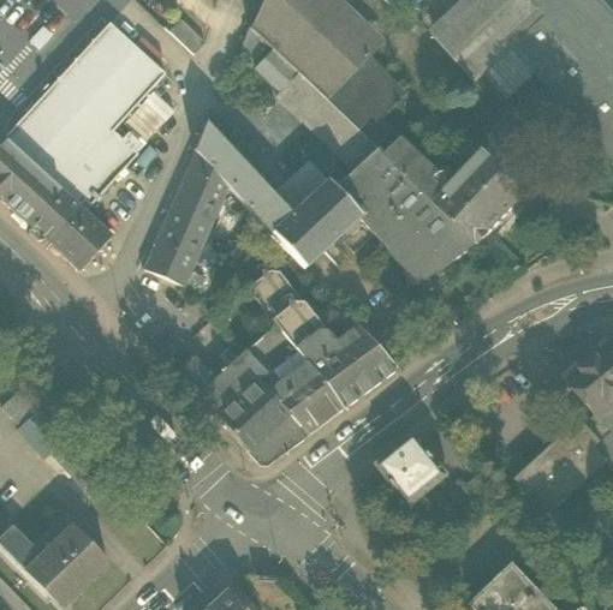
[(328,99),(372,53),(315,0),(262,0),(253,27),(301,72),(328,99)]
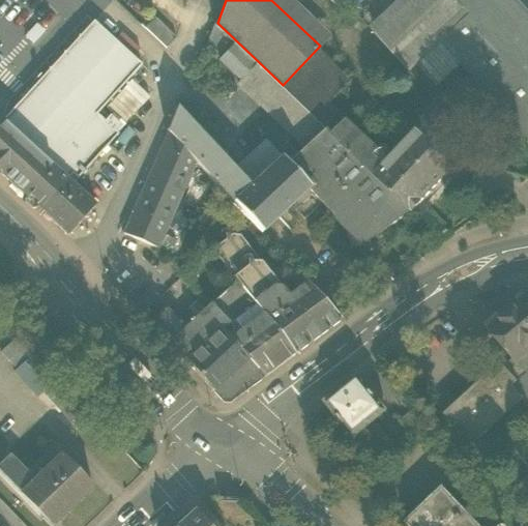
[(271,0),(320,46),(332,33),(297,0),(271,0)]
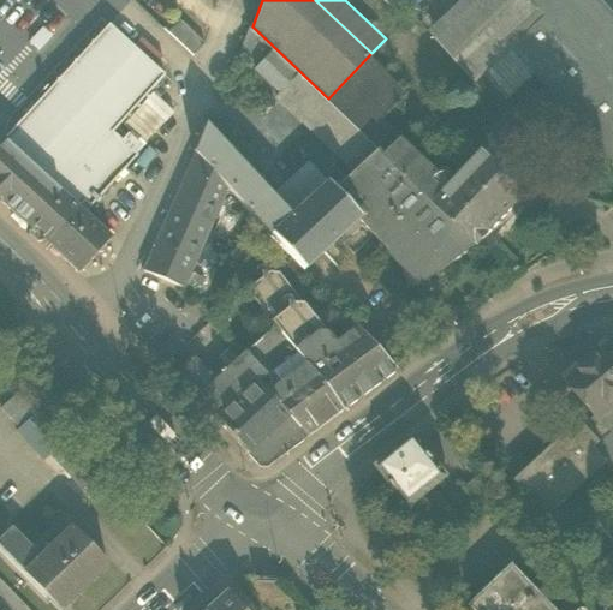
[(462,0),(430,29),(436,36),(476,0),(462,0)]
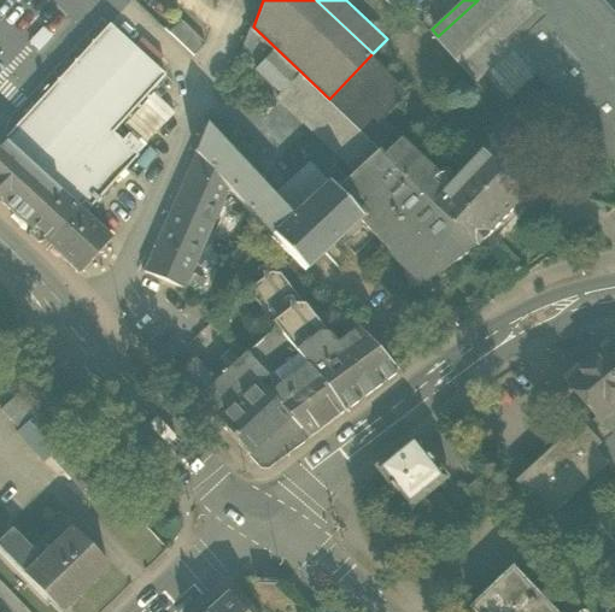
[(539,71),(614,154),(614,31),(586,0),(478,0),(438,36),(478,80),(487,72),(516,46),(539,71)]
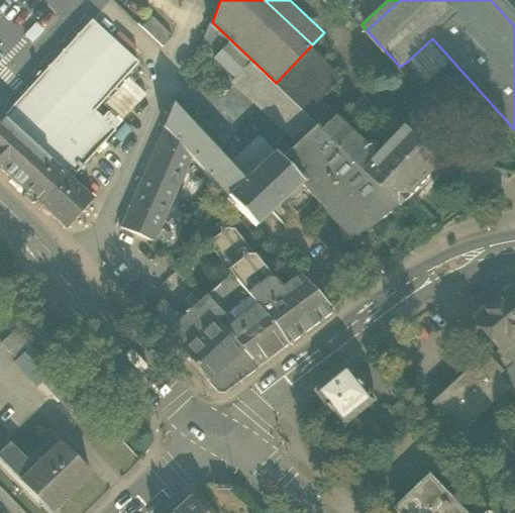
[(514,7),(508,0),(491,0),(514,26),(514,7)]
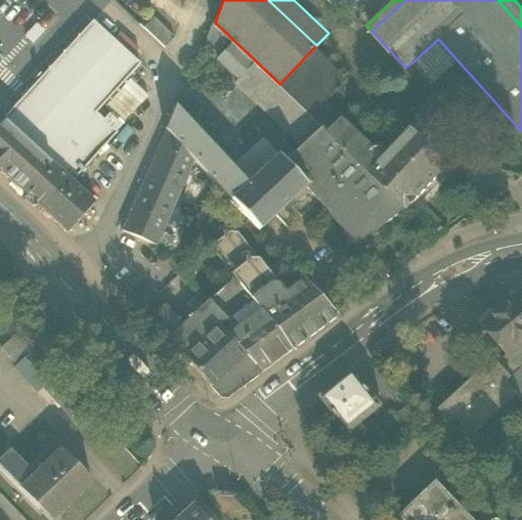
[(144,25),(165,44),(175,34),(154,14),(144,25)]
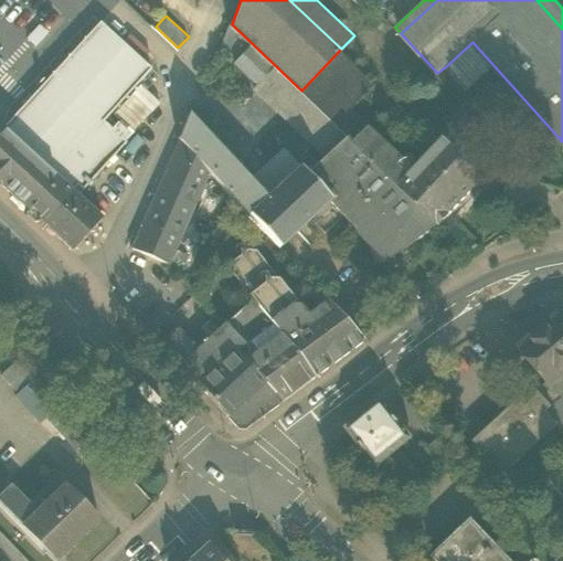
[(3,125),(73,188),(78,182),(84,188),(128,139),(126,138),(114,127),(105,118),(152,66),(102,19),(6,124),(6,123),(3,125)]
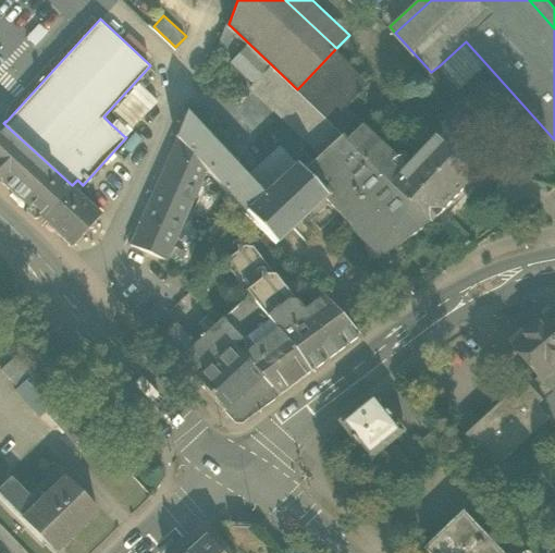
[(486,64),(466,41),(440,65),(460,88),(486,64)]
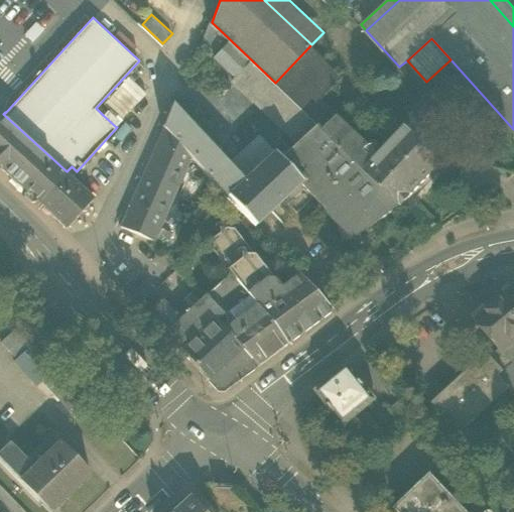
[(215,54),(237,76),(252,60),(230,39),(215,54)]
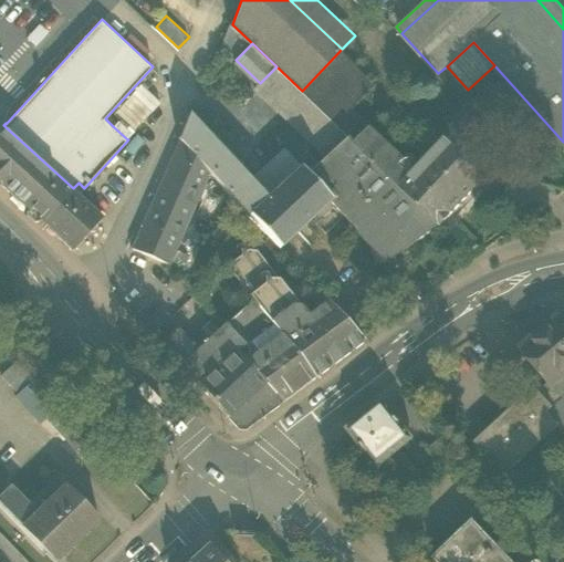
[(377,83),(342,49),(302,91),(338,125),(348,135),(356,143),(373,126),(353,107),(377,83)]
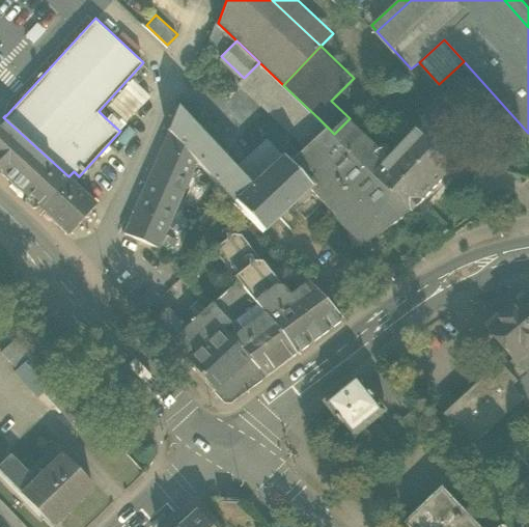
[(242,81),(299,135),(317,118),(259,62),(244,78),(242,81)]
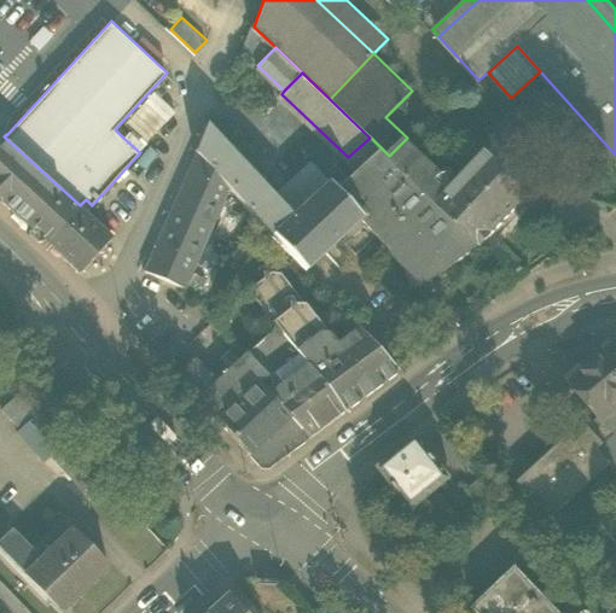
[(176,110),(155,89),(126,122),(133,129),(125,139),(138,151),(176,110)]
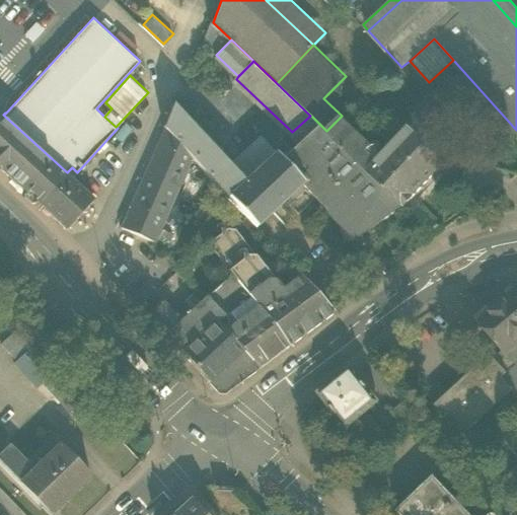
[(213,178),(229,196),(246,178),(231,162),(174,101),(164,126),(165,127),(193,156),(213,178)]
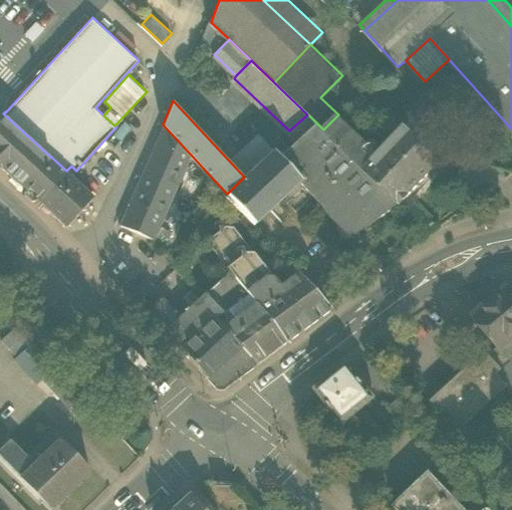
[(25,186),(40,200),(66,171),(3,113),(0,116),(0,164),(24,186),(25,186)]
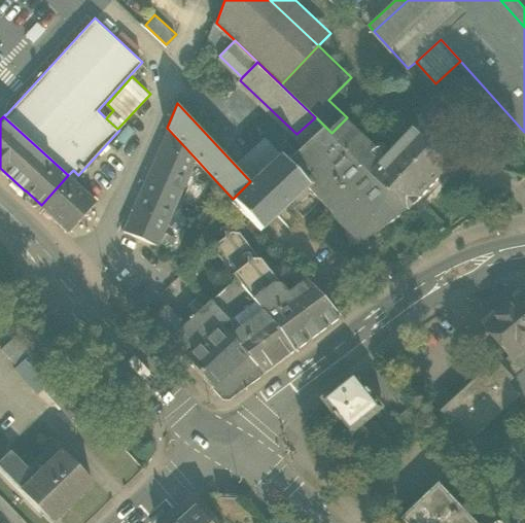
[(315,117),(296,134),(306,143),(324,126),(315,117)]
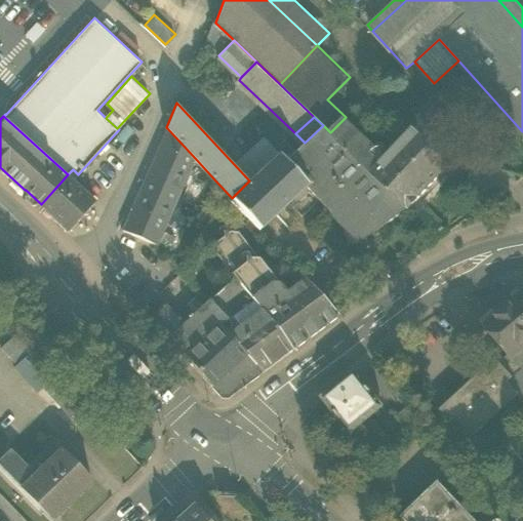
[(346,117),(330,132),(408,207),(452,161),(459,153),(443,137),(436,146),(415,126),(381,161),(371,152),(377,146),(346,117)]
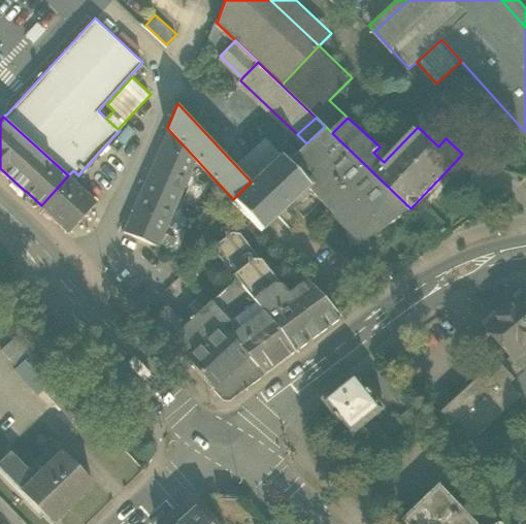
[(136,130),(128,123),(116,137),(122,142),(123,143),(136,130)]
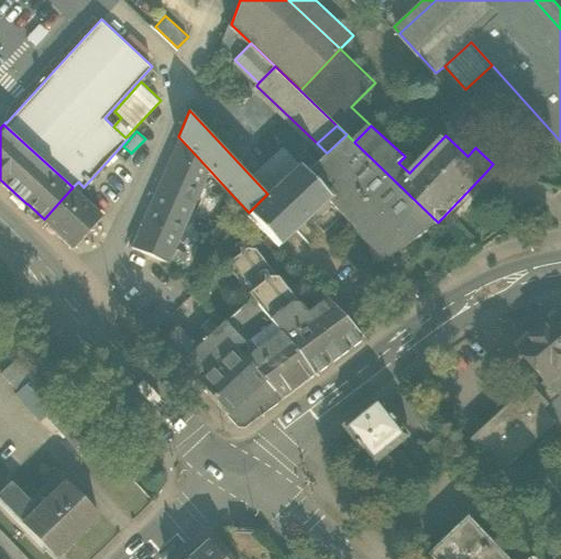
[(386,259),(438,222),(354,142),(347,134),(327,153),(307,171),(330,197),(329,198),(372,243),(370,245),(370,250),(378,259),(383,259),(384,258),(386,259)]
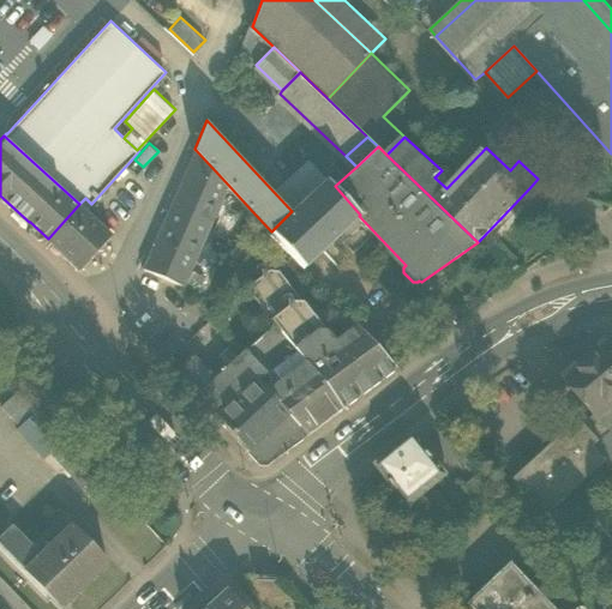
[(186,283),(228,185),(196,150),(145,265),(186,283)]
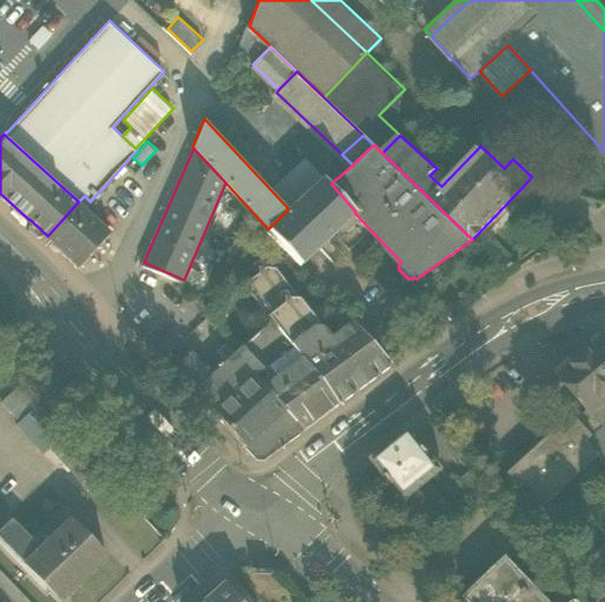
[(287,174),(305,194),(324,177),(305,157),(287,174)]
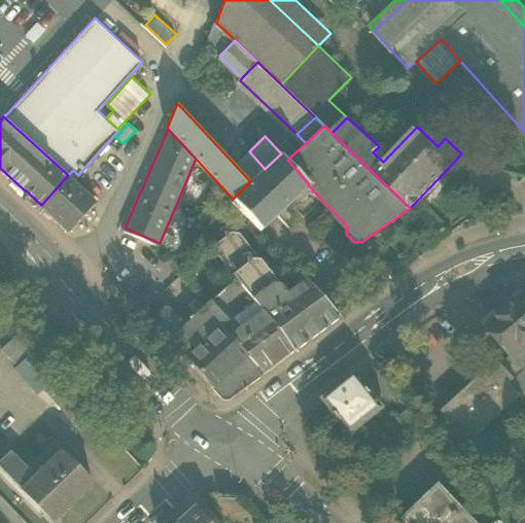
[(121,142),(115,137),(110,143),(115,148),(121,142)]
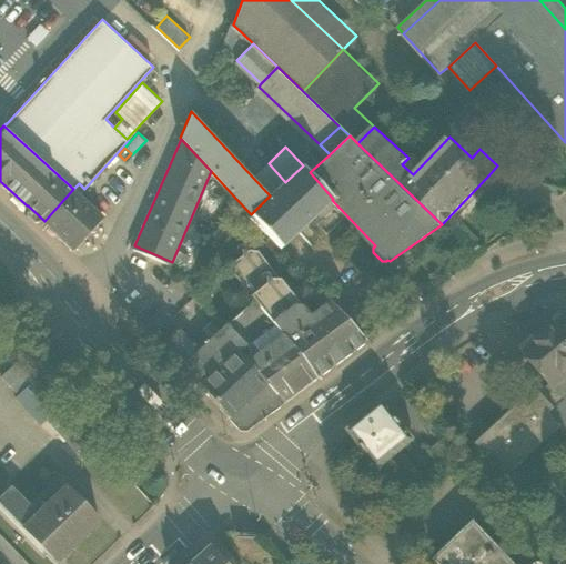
[(285,182),(269,163),(253,178),(270,195),(285,182)]
